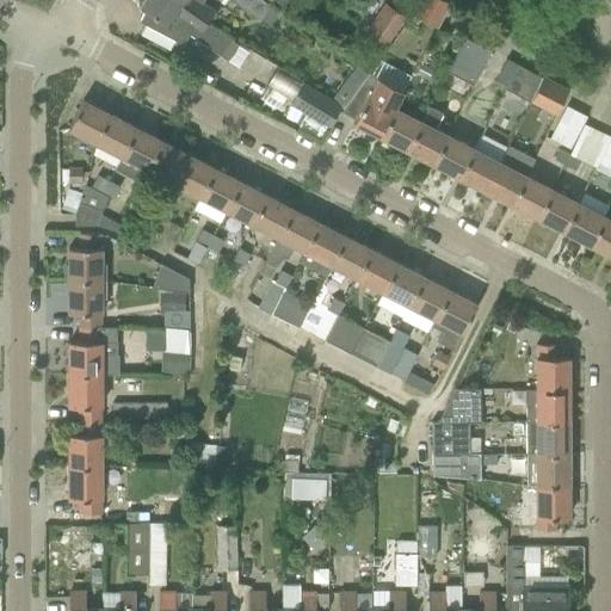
[(217,30),(207,22),(174,0),(142,0),(139,6),(144,10),(139,20),(172,39),(180,28),(207,45),(217,30)]
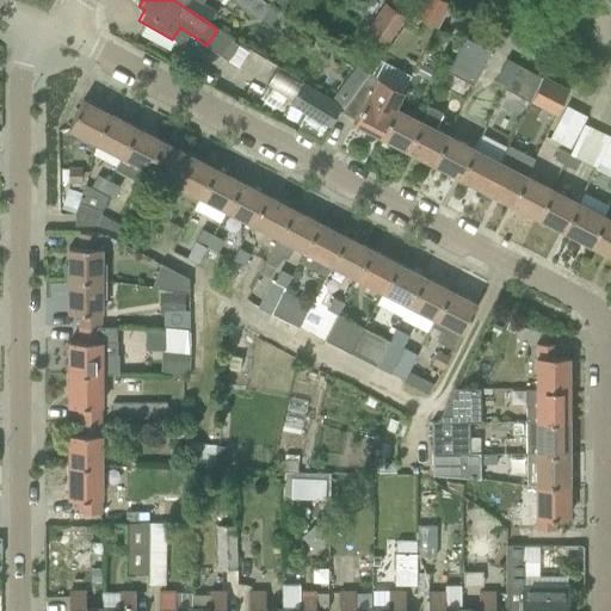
[(269,4),(263,0),(174,0),(207,22),(214,11),(202,2),(202,0),(232,0),(258,18),(269,4)]
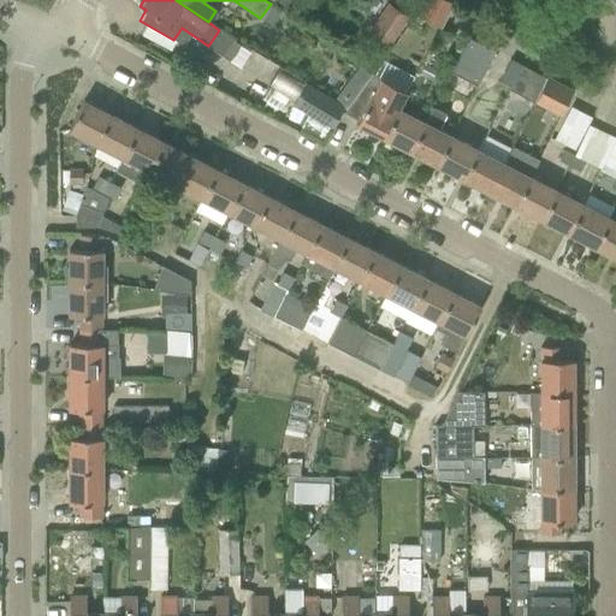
[(446,15),(450,5),(451,3),(446,0),(426,0),(416,13),(440,27),(446,15)]
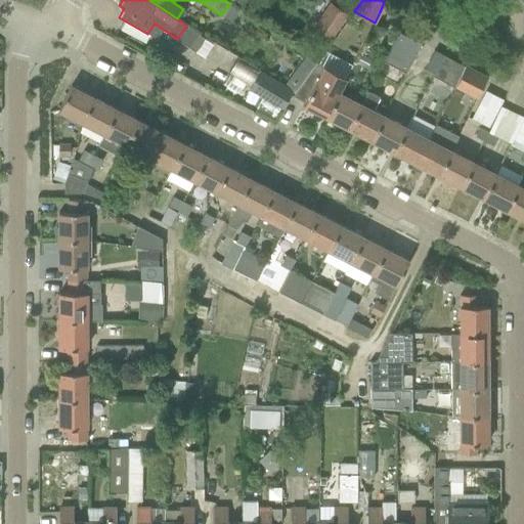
[(315,27),(332,37),(348,13),(332,1),(315,27)]
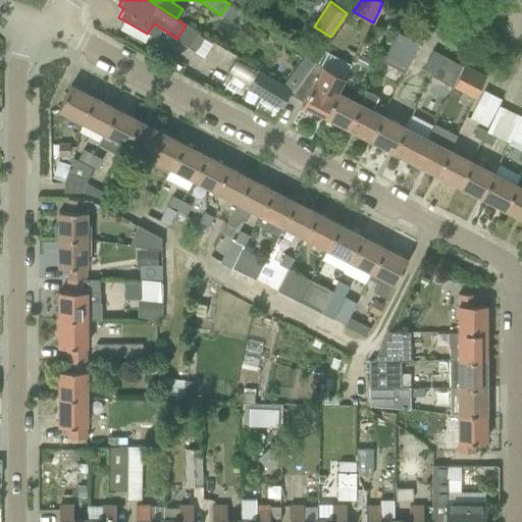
[(403,71),(419,41),(397,30),(381,60),(403,71)]
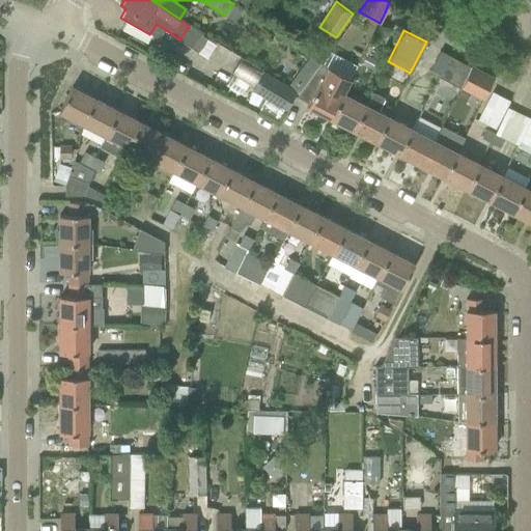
[(438,76),(449,54),(437,48),(425,70),(438,76)]
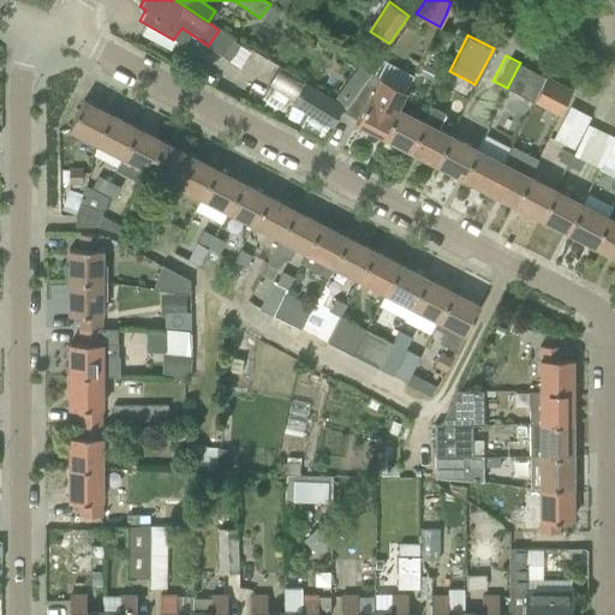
[(421,63),(415,73),(430,82),(436,70),(421,63)]
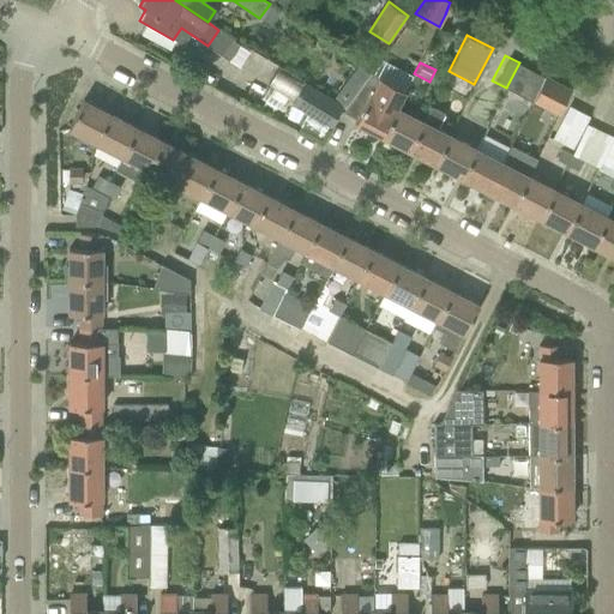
[(533,98),(545,76),(519,62),(506,88),(507,89),(507,90),(531,102),(533,98)]
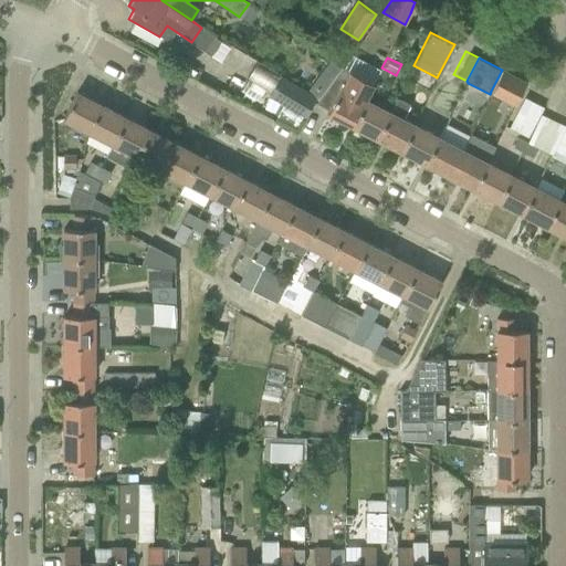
[(341,67),(318,98),(315,103),(328,109),(327,113),(352,125),(365,100),(373,84),(341,67)]
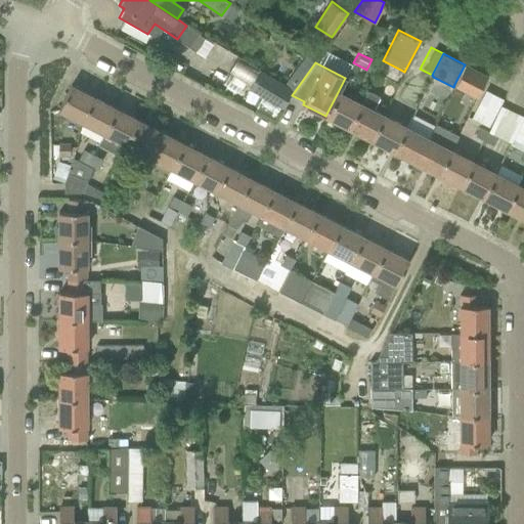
[(487,77),(482,74),(465,64),(454,84),(477,96),(487,77)]
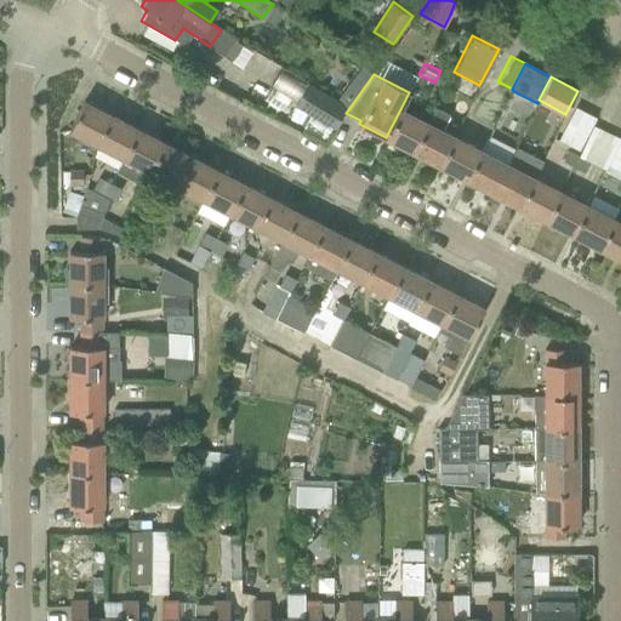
[(307,83),(295,104),(334,127),(346,107),(307,83)]
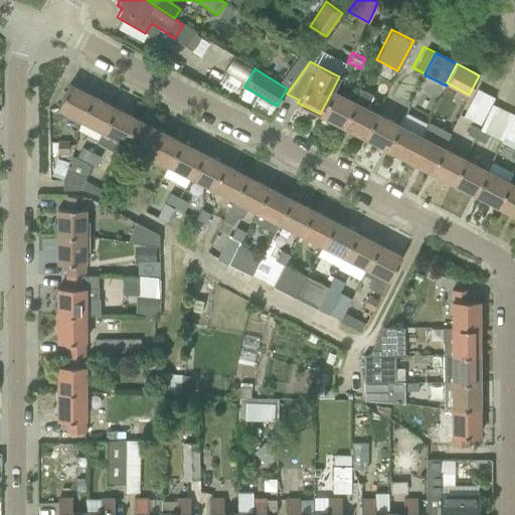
[(79,119),(92,96),(69,83),(57,108),(79,119)]
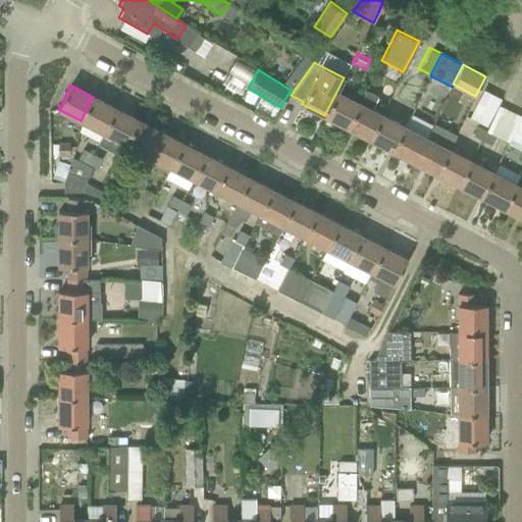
[(501,98),(484,89),(470,116),(486,125),(501,98)]
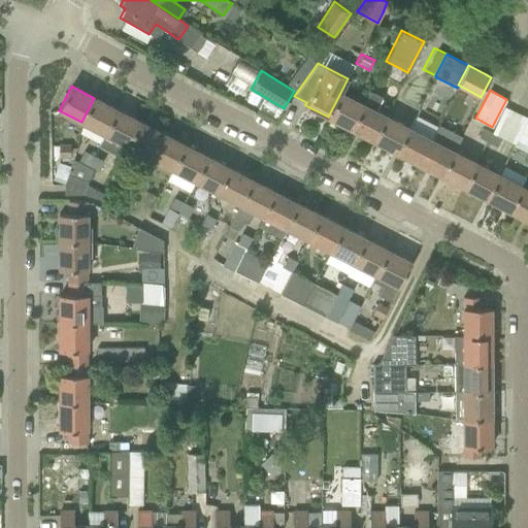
[(373,140),(386,117),(374,110),(382,96),(370,91),(363,104),(351,128),(373,140)]
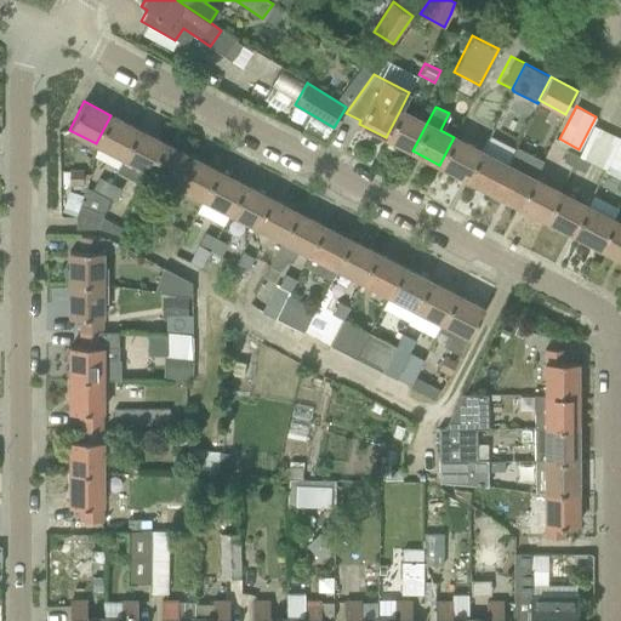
[(412,151),(427,123),(400,109),(386,137),(412,151)]
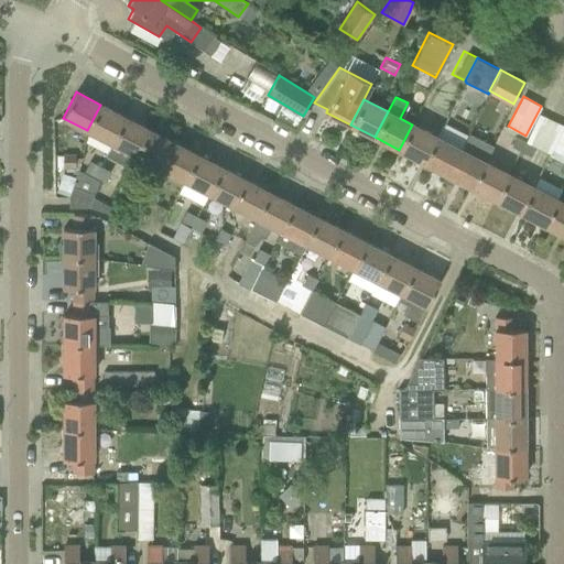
[(111,142),(125,117),(100,105),(87,130),(111,142)]
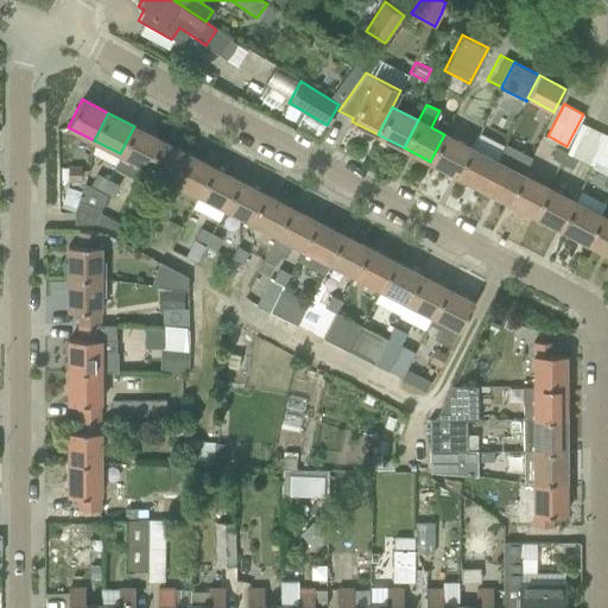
[(476,134),(477,133),(453,120),(445,134),(444,134),(430,162),(456,175),(476,134)]
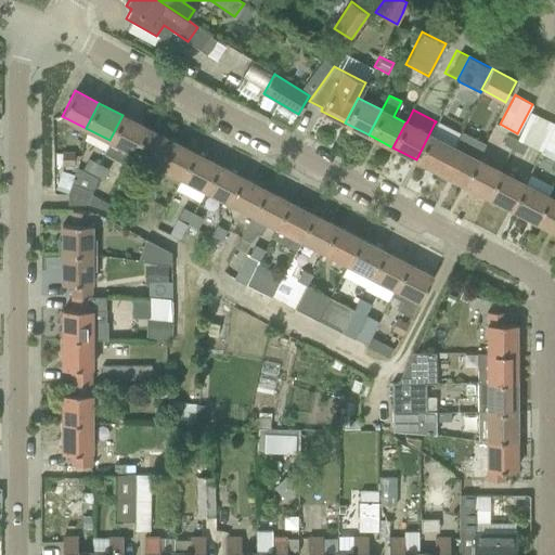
[(133,153),(146,127),(123,115),(110,140),(133,153)]
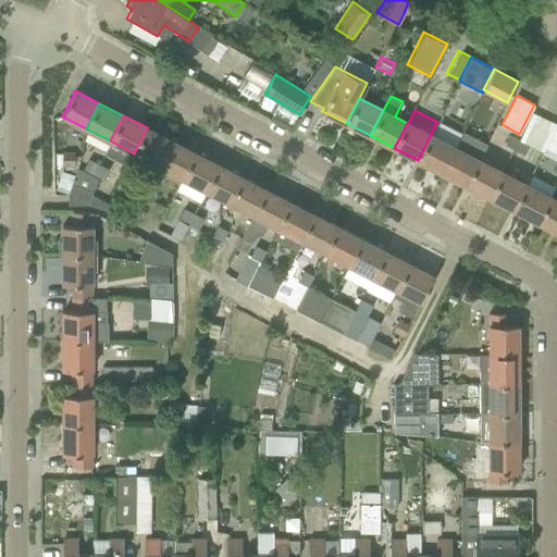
[(556,159),(556,120),(541,152),(556,160),(556,159)]
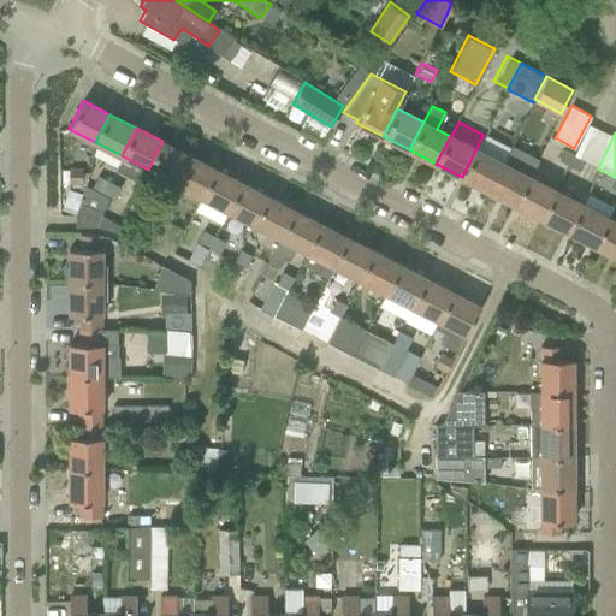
[(489,190),(503,163),(479,150),(478,150),(479,148),(485,136),(484,135),(483,136),(462,177),(489,190)]
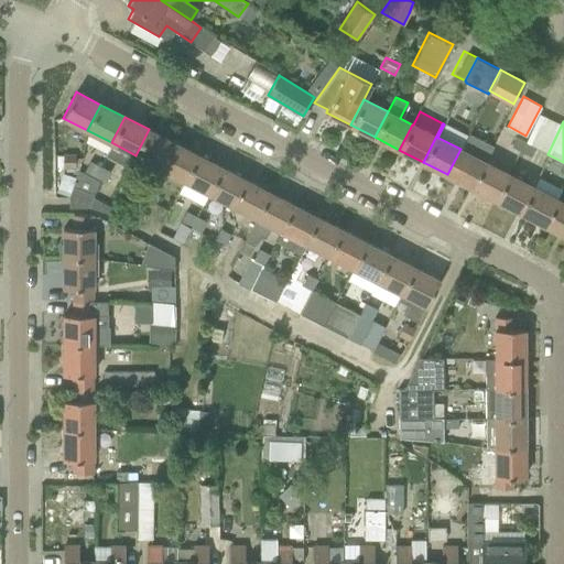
[(160,167),(173,142),(149,129),(136,155),(160,167)]
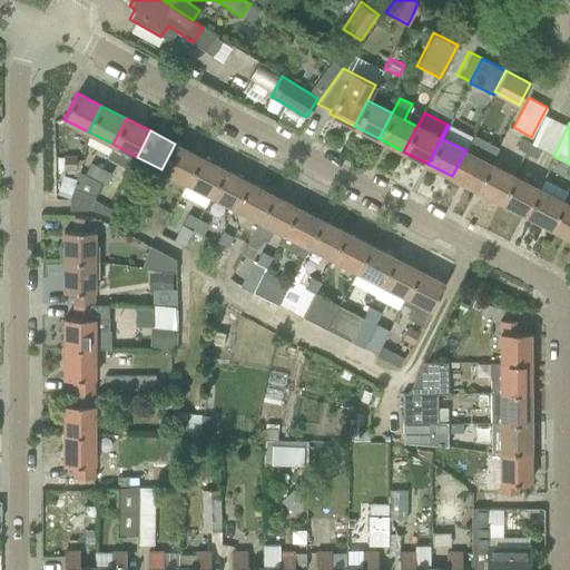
[(473,135),(465,150),(452,176),(477,189),(490,163),(498,147),(473,135)]
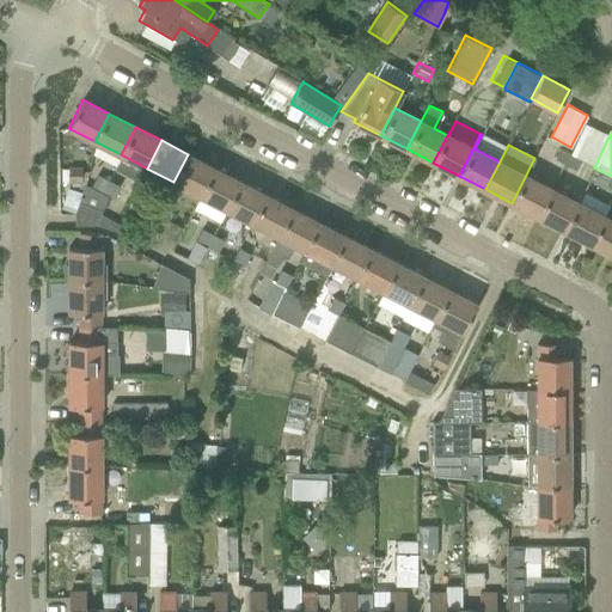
[(560,150),(555,158),(575,169),(580,160),(560,150)]
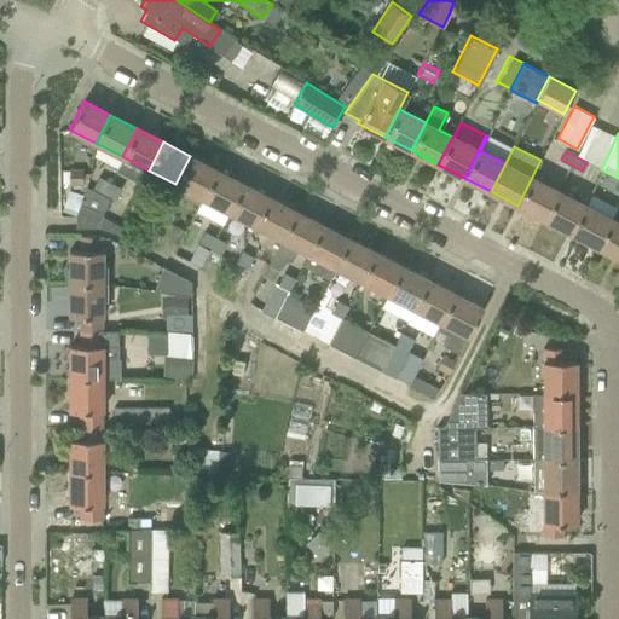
[(202,197),(217,169),(190,156),(175,184),(202,197)]
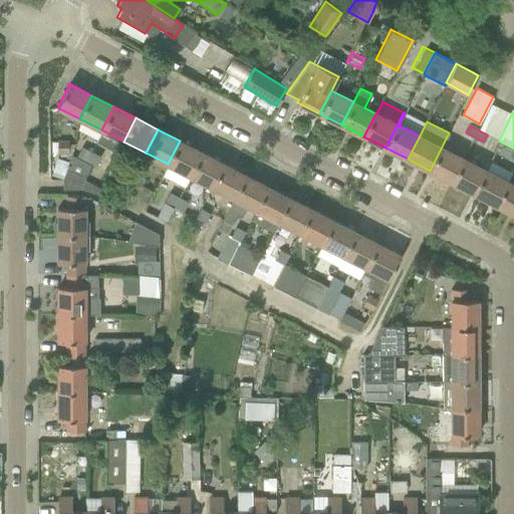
[(67,141),(57,141),(57,152),(67,152),(67,141)]
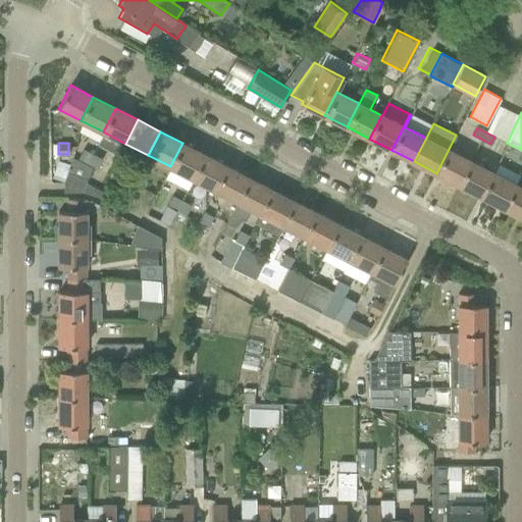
[(183,143),(170,166),(193,178),(205,154),(183,143)]
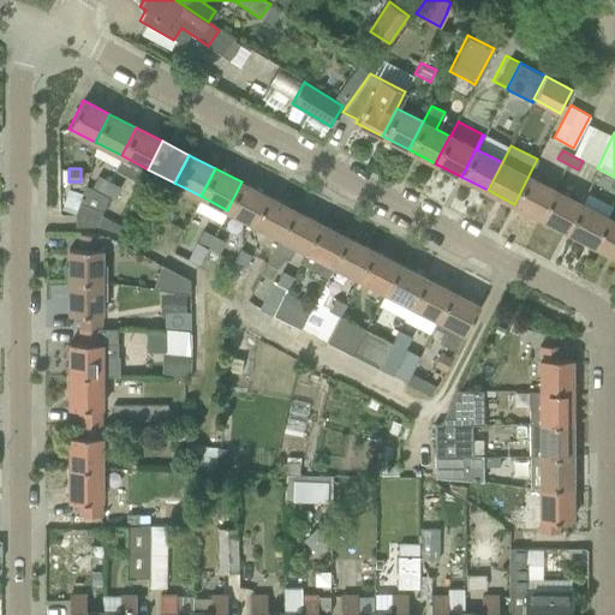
[(91,186),(91,189),(102,193),(109,180),(99,174),(91,186)]
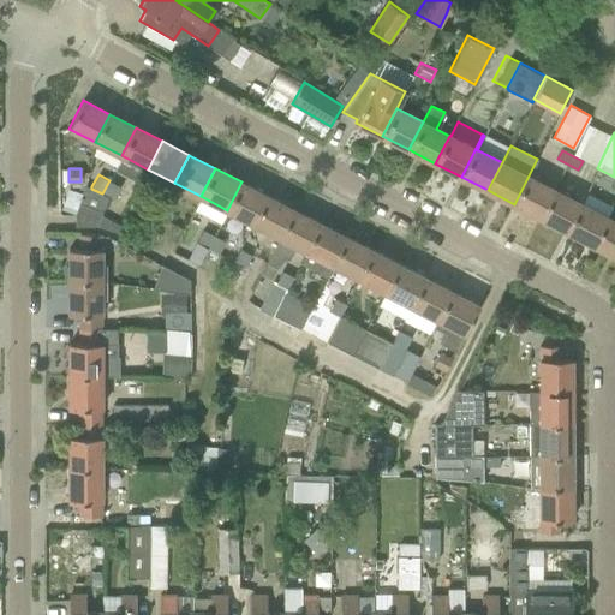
[(539,218),(555,190),(529,175),(514,204),(539,218)]
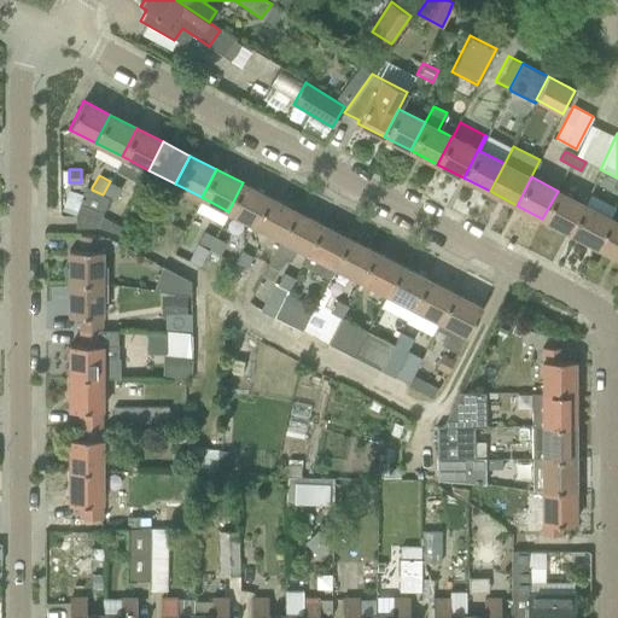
[(110,181),(103,194),(109,198),(114,200),(122,187),(110,181)]
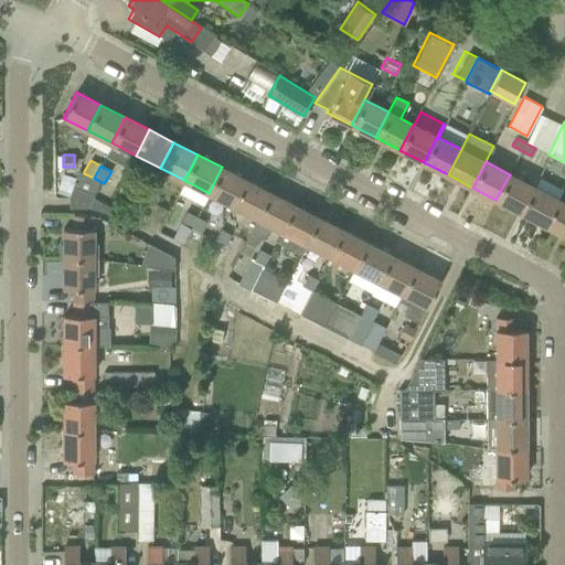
[(222,167),(209,193),(232,205),(233,205),(246,180),(222,167)]
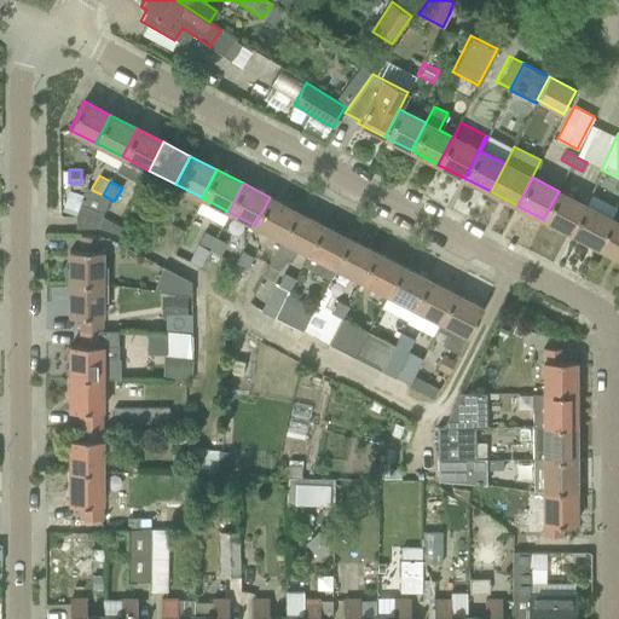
[(86,185),(75,219),(75,226),(84,226),(97,226),(109,198),(103,195),(92,190),(92,187),(86,185)]
